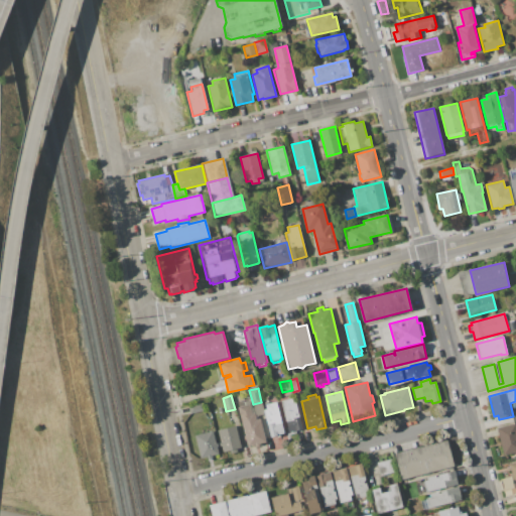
[(281,401),(292,398),(293,402),(295,401),(302,429),(292,432),(291,431),(289,431),(281,401)]
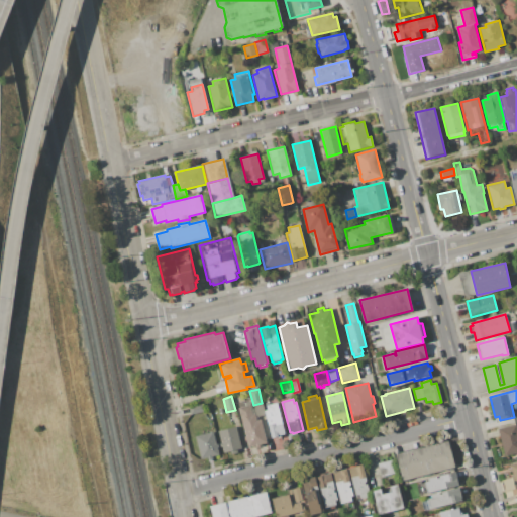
[(237,404),(244,402),(245,403),(251,401),(253,409),(254,408),(256,417),(257,420),(261,419),(267,443),(260,444),(261,446),(255,448),(255,446),(248,447),(246,440),(245,441),(244,437),(245,436),(237,404)]
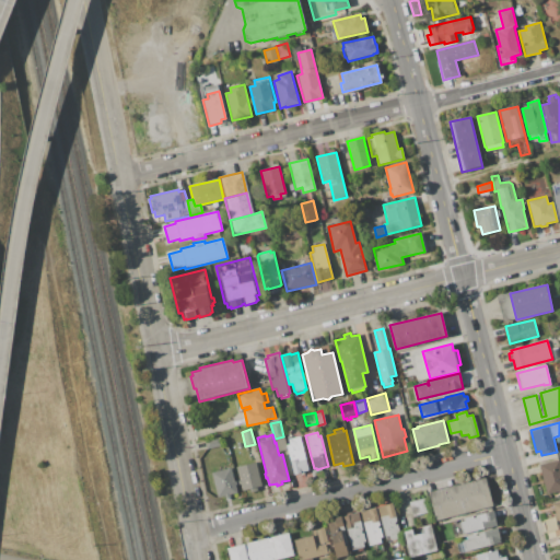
[(221,436),(223,445),(207,450),(205,441),(221,436)]
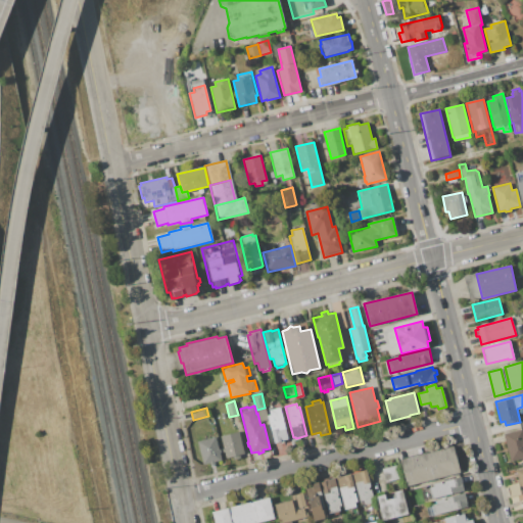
[(265,408),(268,420),(259,422),(257,413),(256,410),(265,408)]
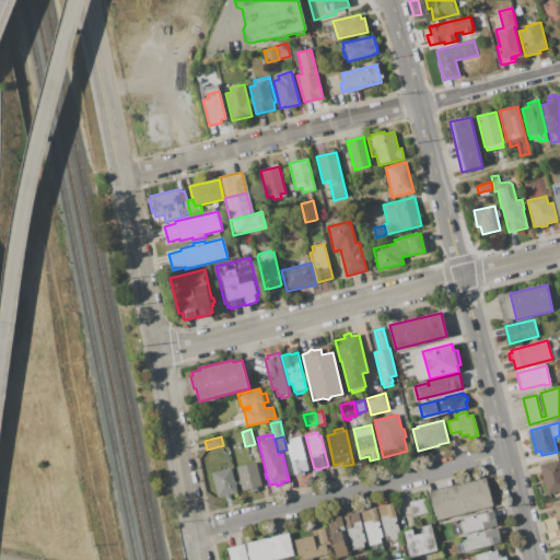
[(300,436),(308,470),(304,471),(304,474),(300,475),(300,474),(294,475),(287,444),(290,444),(289,439),(300,436)]
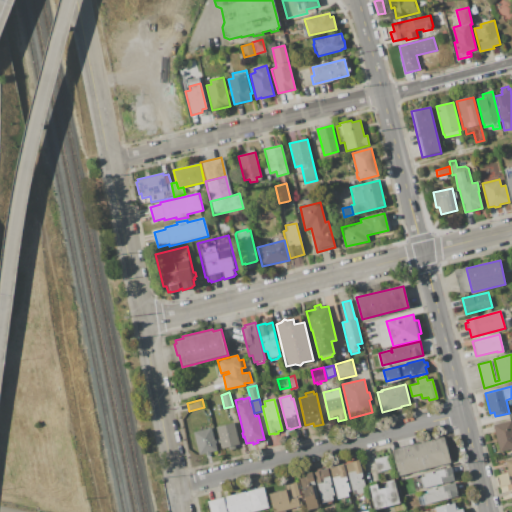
[(511,448),(500,452),(493,425),(511,421),(511,425),(511,448)]
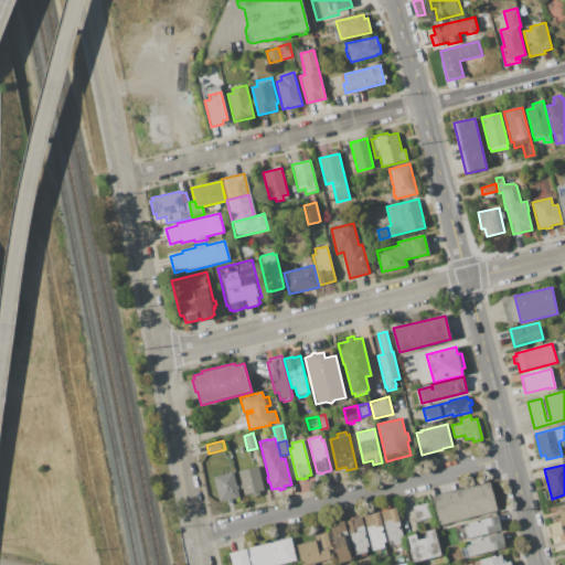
[(249,493),(244,494),(243,489),(241,489),(240,484),(242,484),(238,471),(258,466),(264,490),(258,491),(259,496),(251,498),(249,493)]
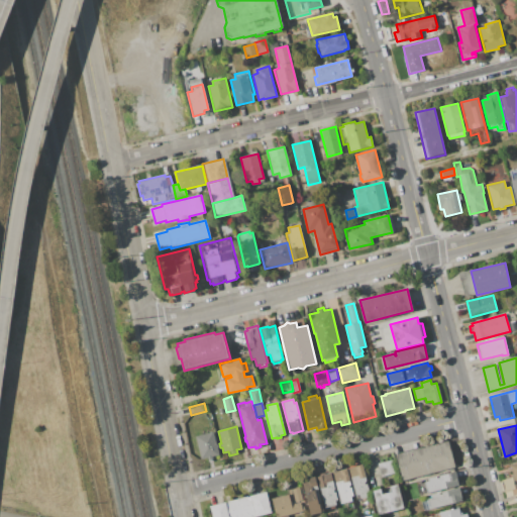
[(195,436),(213,431),(216,444),(218,443),(219,447),(217,448),(219,455),(201,459),(195,436)]
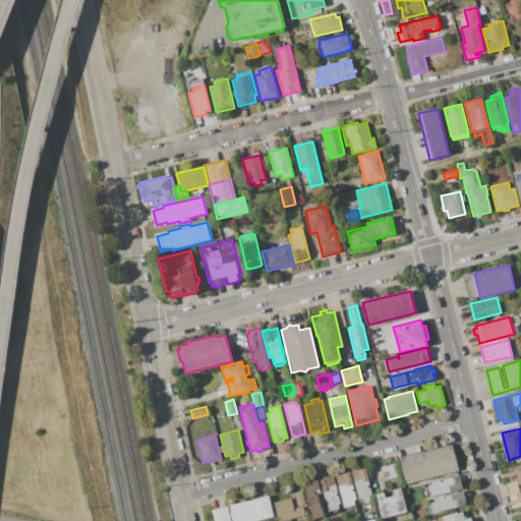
[(407,485),(406,484),(405,484),(398,458),(452,445),(459,471),(432,477),(433,479),(426,480),(426,479),(412,482),(412,484),(407,485)]
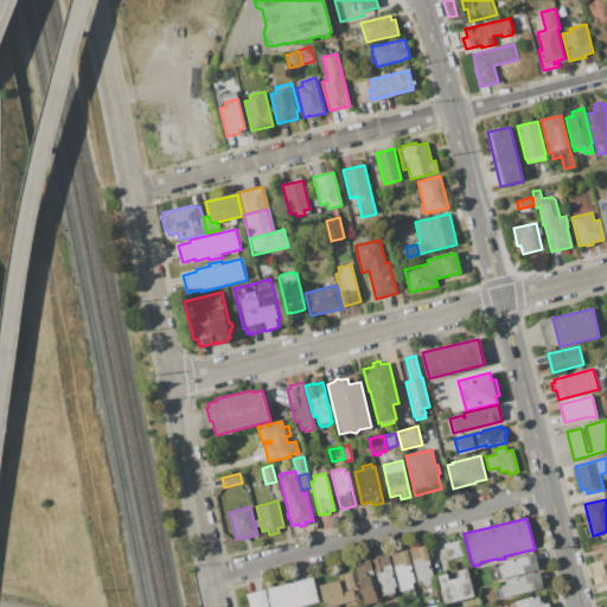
[(446,558),(461,556),(459,541),(443,543),(446,558)]
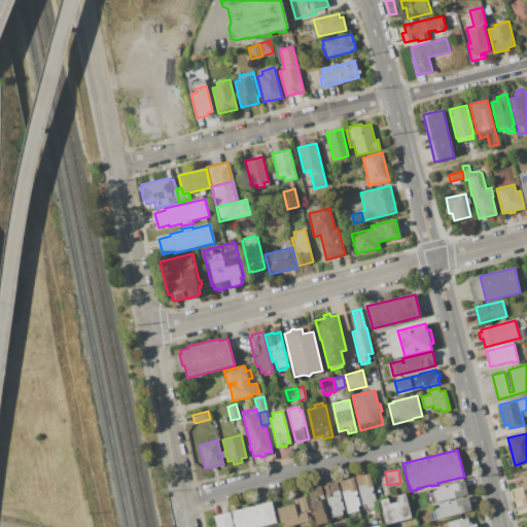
[(526,471),(518,475),(523,491),(526,489),(526,471)]
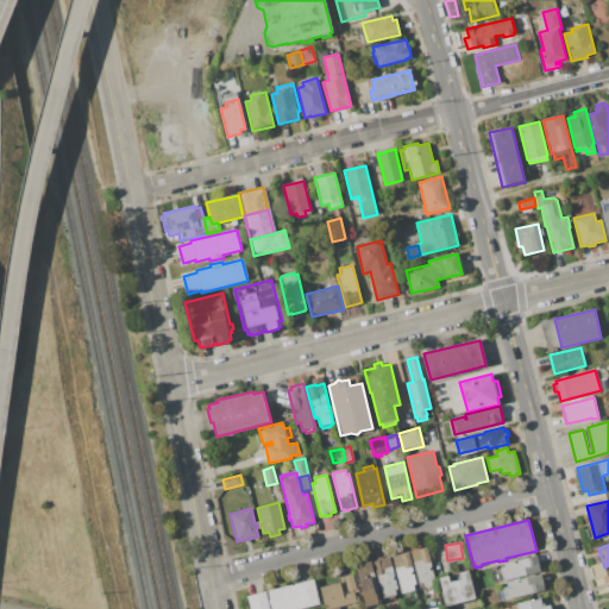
[(419,550),(419,548),(427,546),(435,581),(433,581),(433,585),(420,589),(410,552),(419,550)]
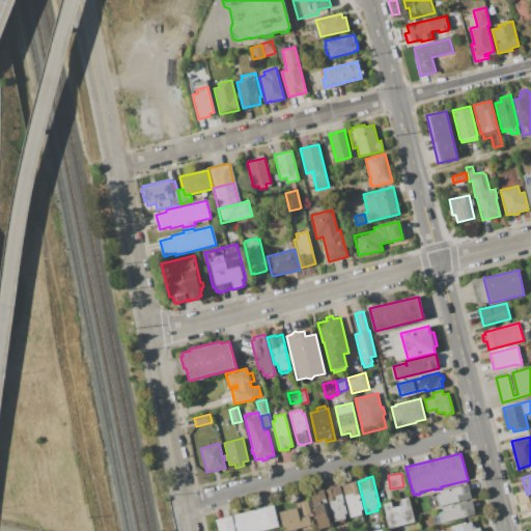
[(361,513),(363,513),(365,523),(357,525),(355,516),(351,518),(342,485),(348,483),(348,482),(356,480),(363,509),(361,510),(361,513)]
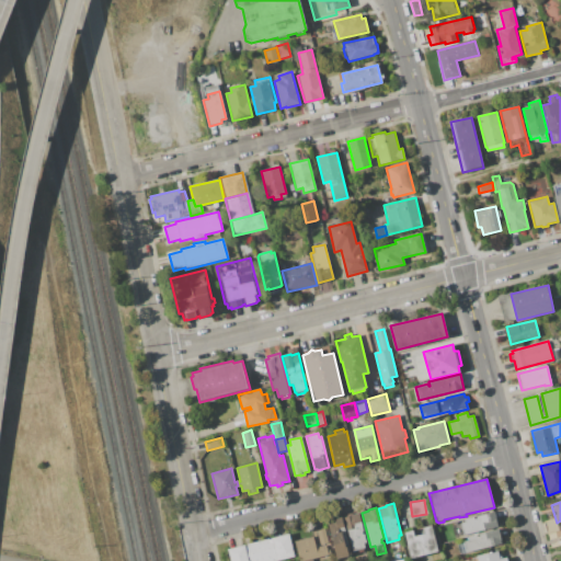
[(497,527),(458,537),(458,536),(455,537),(453,528),(456,528),(456,525),(465,523),(465,519),(494,512),(497,527)]
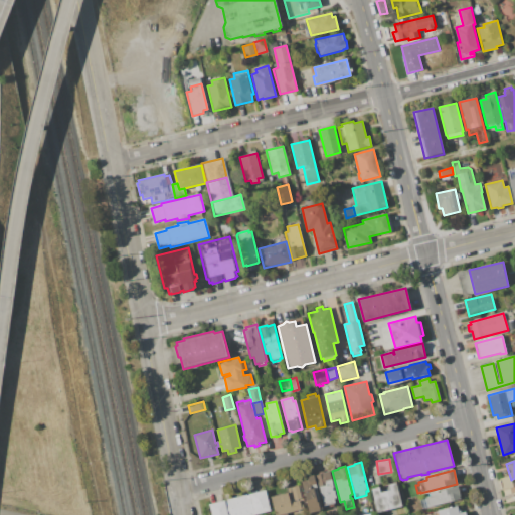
[(316,475),(322,474),(322,473),(330,471),(337,498),(334,499),(335,503),(323,506),(316,475)]
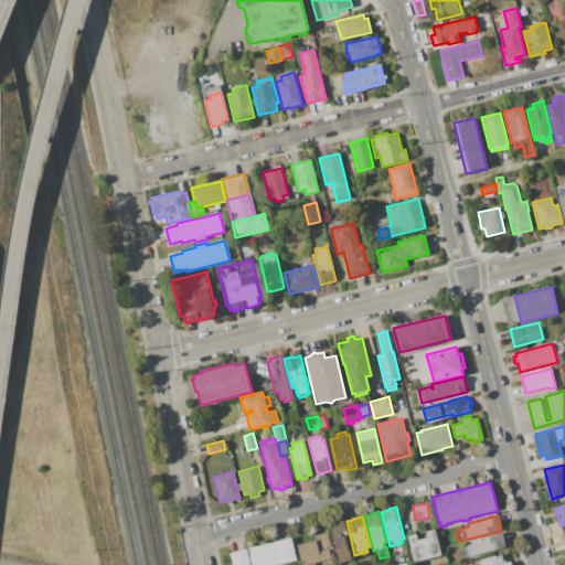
[(337,523),(337,522),(344,521),(354,558),(351,560),(339,563),(329,525),(337,523)]
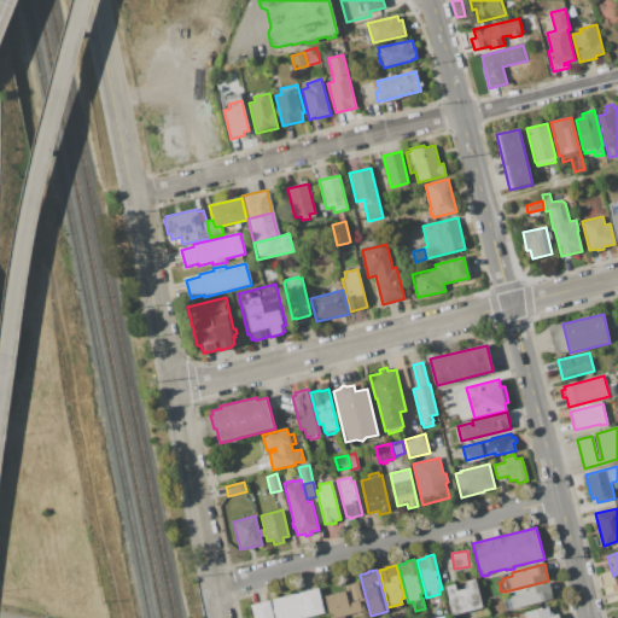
[(599,573),(612,570),(616,584),(602,587),(599,573)]
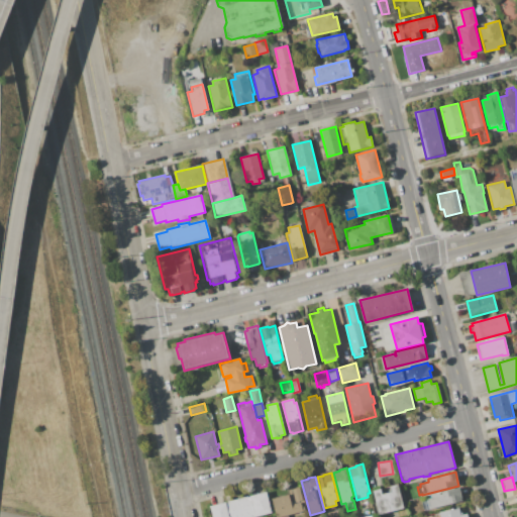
[(382,494),(391,492),(389,486),(398,484),(404,510),(379,516),(372,490),(381,488),(382,494)]
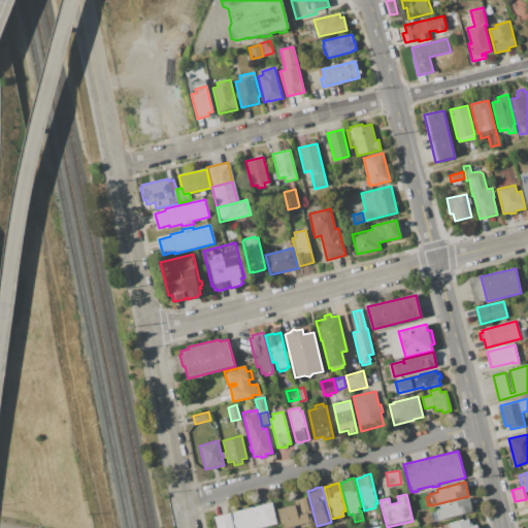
[(306,497),(310,514),(307,514),(306,513),(301,514),(298,499),(306,497)]
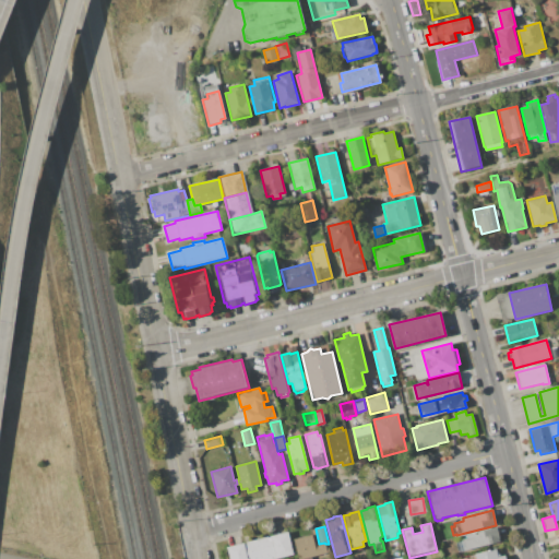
[(477,532),(497,527),(500,543),(465,551),(462,539),(466,538),(466,535),(475,533),(475,535),(477,534),(477,532)]
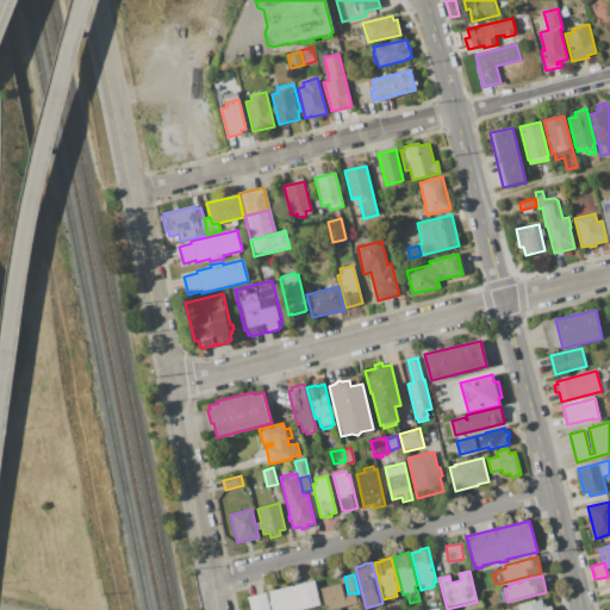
[(250,609),(248,597),(313,580),(319,605),(300,609),(250,609)]
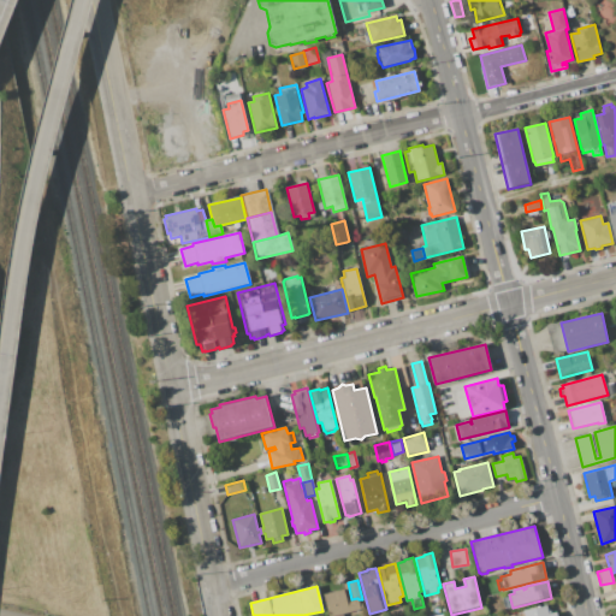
[(357,598),(359,599),(361,609),(343,614),(343,615),(327,615),(323,593),(344,588),(347,598),(349,597),(350,600),(351,599),(357,598)]
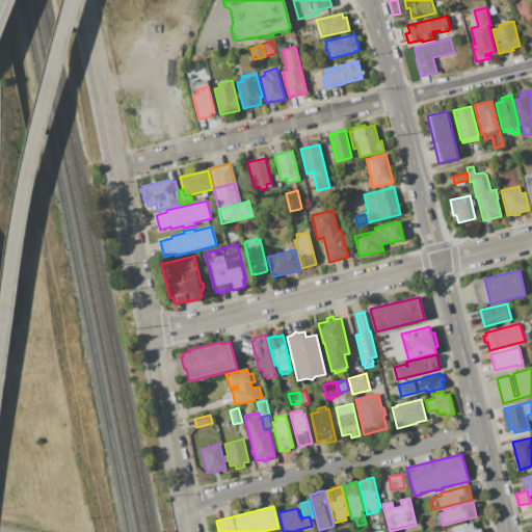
[(453,531),(452,527),(471,523),(473,531),(480,529),(480,531),(453,531)]
